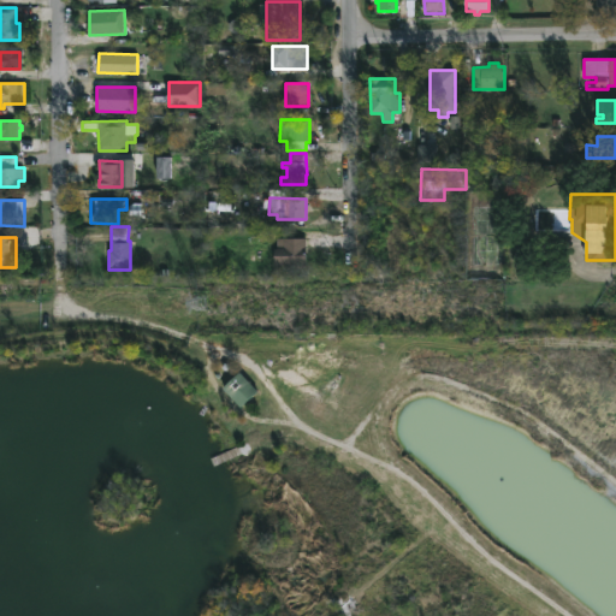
[(306,266),(274,266),(274,248),(284,248),(284,238),(306,238),(306,266)]
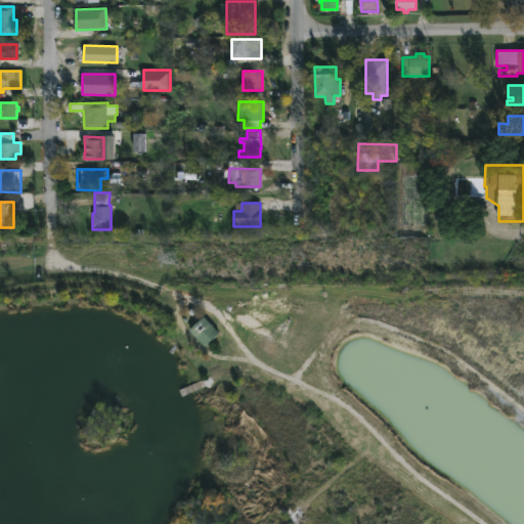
[(206,345),(204,347),(188,331),(203,317),(218,333),(206,345)]
